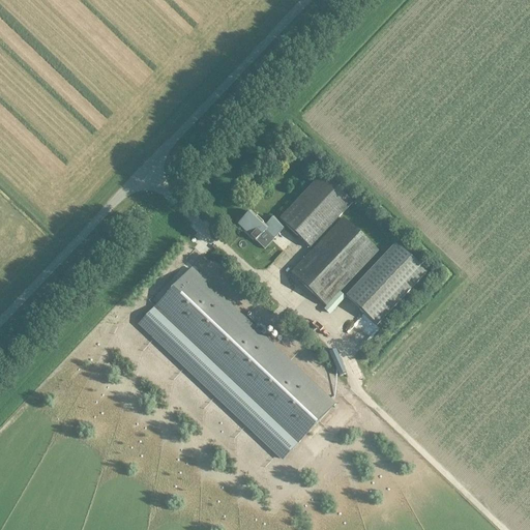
[(280,219),(310,248),(352,203),(322,175),(280,219)]
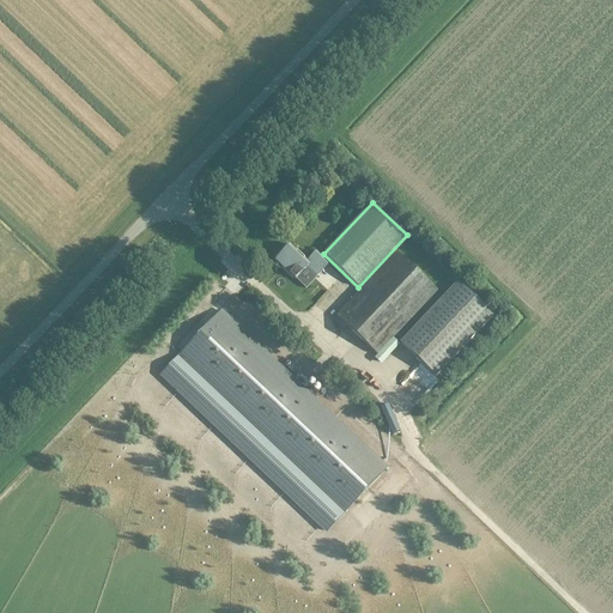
[(307,262),(289,246),(274,260),(305,289),(328,265),(315,253),(307,262)]
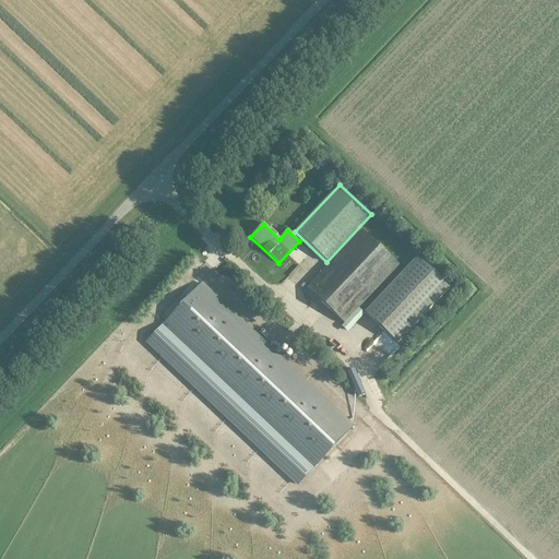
[(361,230),(307,288),(343,323),(399,265),(361,230)]
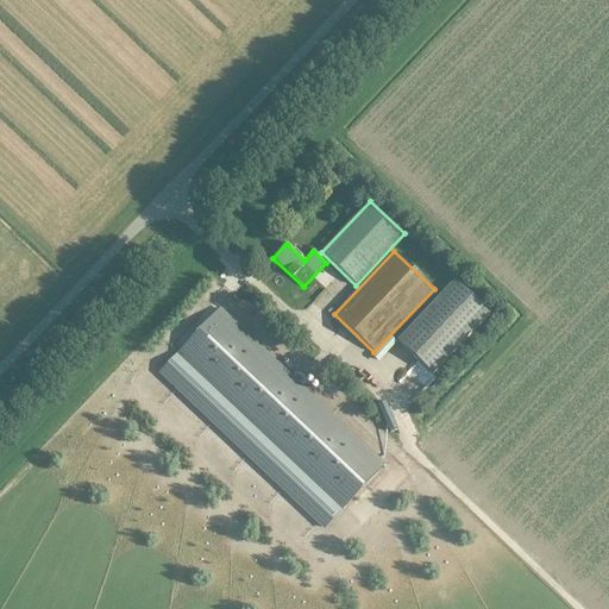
[(328,290),(337,281),(332,277),(324,286),(328,290)]
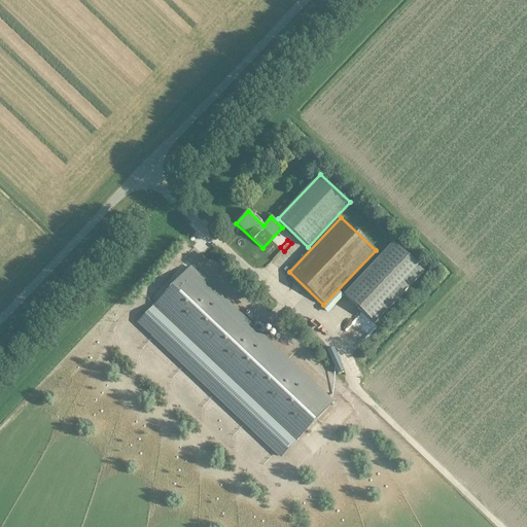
[(344,295),(374,323),(423,271),(393,243),(344,295)]
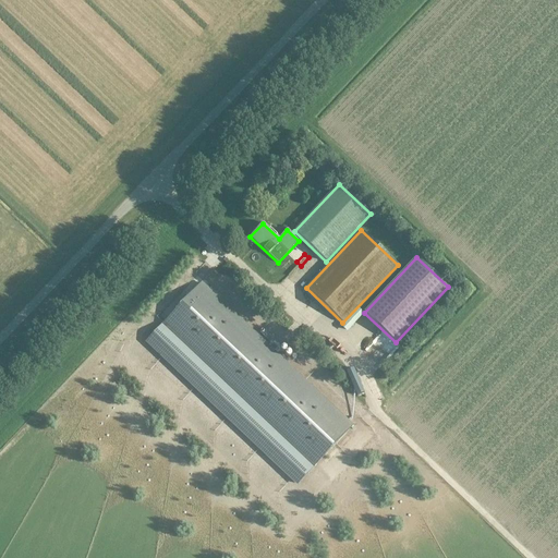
[(164,324),(314,468),(352,427),(201,283),(164,324)]
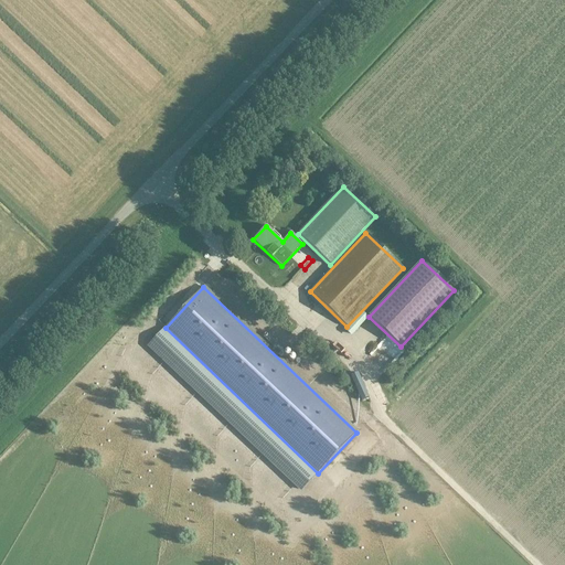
[(166,328),(147,348),(300,492),(318,473),(166,328)]
